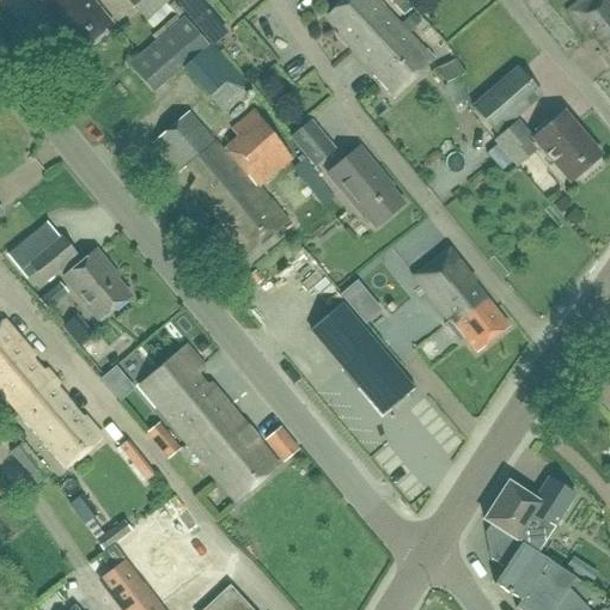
[(35,0),(78,53),(114,23),(95,0),(35,0)]
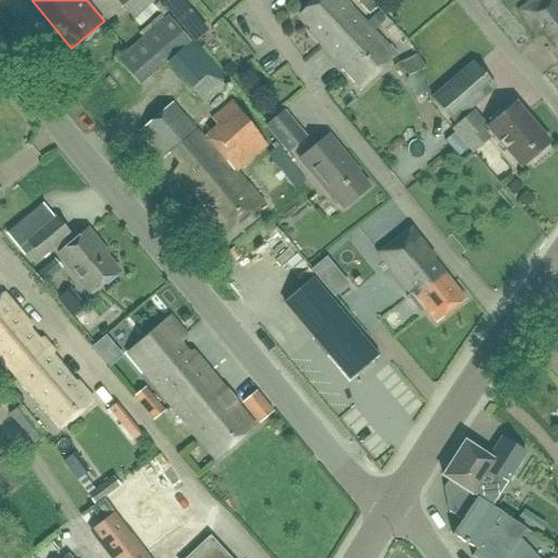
[(118,0),(141,25),(148,19),(158,10),(152,3),(155,0),(118,0)]
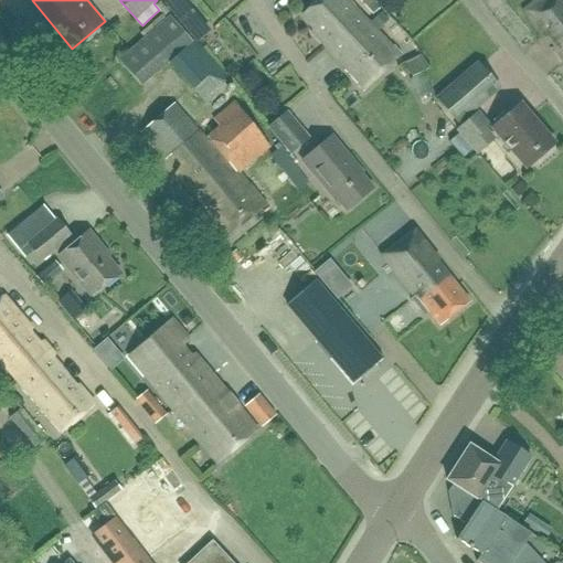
[(365,87),(401,54),(378,30),(370,22),(349,0),(316,0),(304,12),(315,23),(314,33),(365,87)]
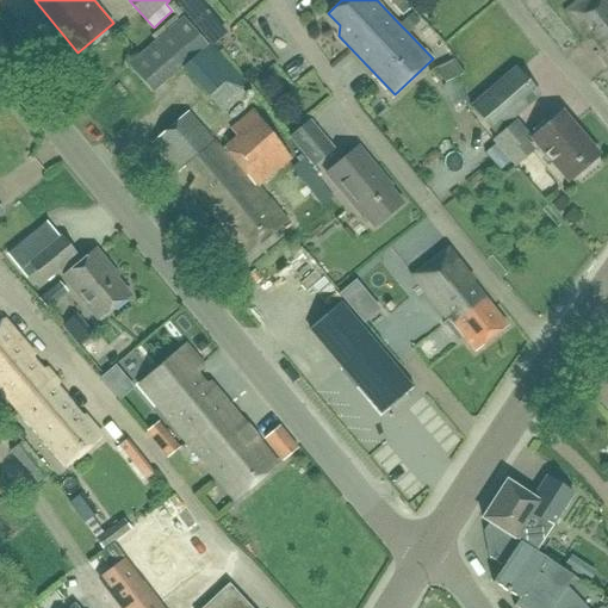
[(581,0),(568,11),(590,39),(595,37),(607,53),(607,0),(581,0)]
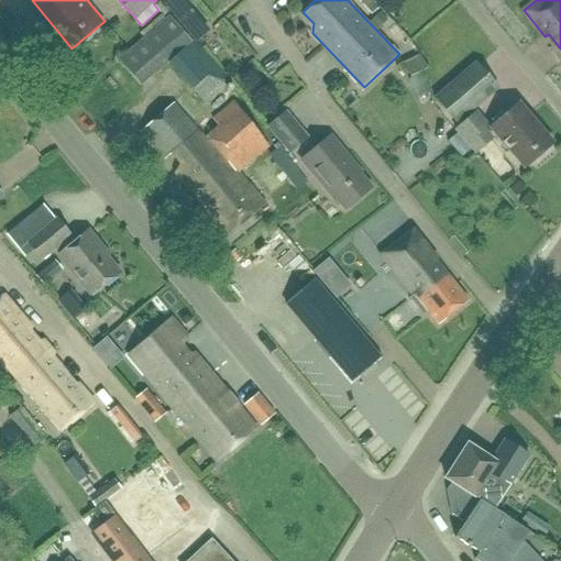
[(381,11),(369,22),(376,30),(387,19),(381,11)]
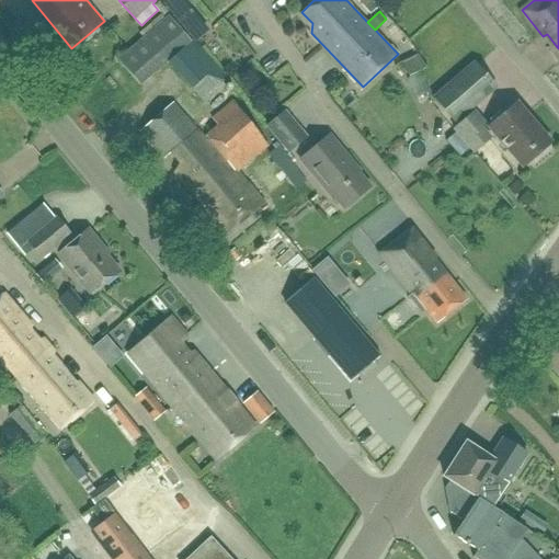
[(192,41),(169,13),(117,57),(140,84),(168,60),(206,103),(230,80),(194,40),(192,41)]
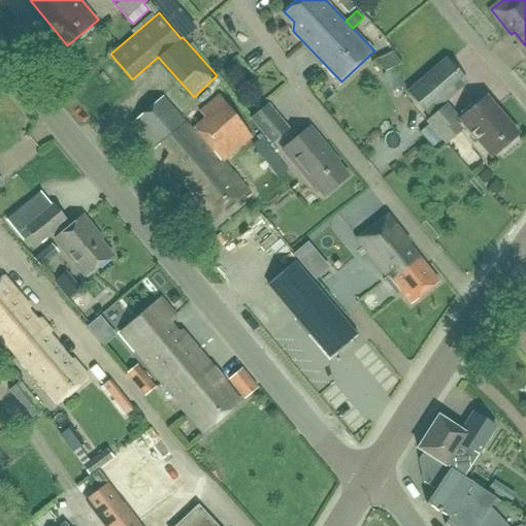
[(22,34),(31,26),(22,14),(12,22),(22,34)]
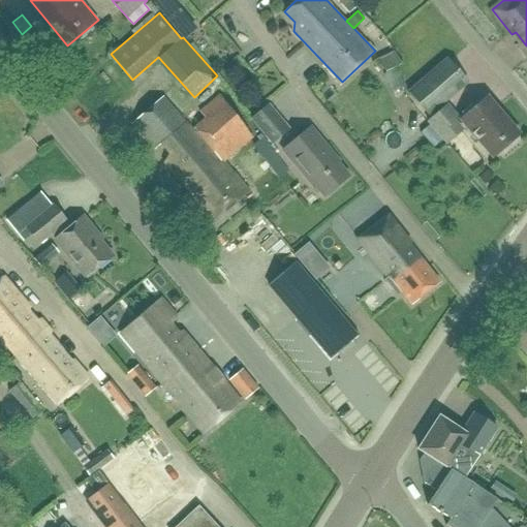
[(184,34),(191,27),(183,19),(176,25),(184,34)]
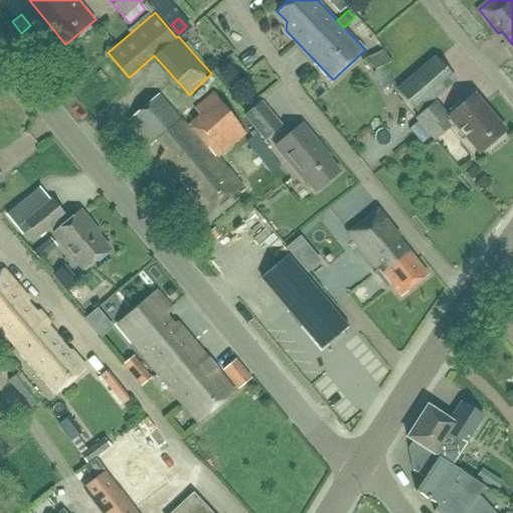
[(417,112),(456,79),(436,55),(397,89),(417,112)]
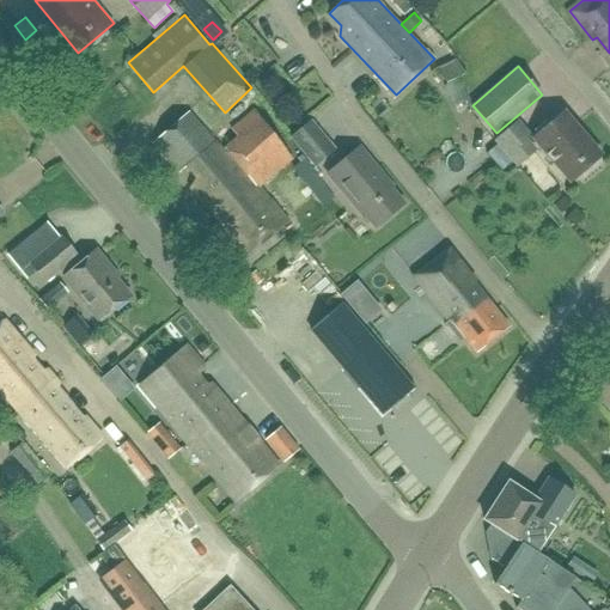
[(446,84),(456,105),(469,98),(457,78),(446,84)]
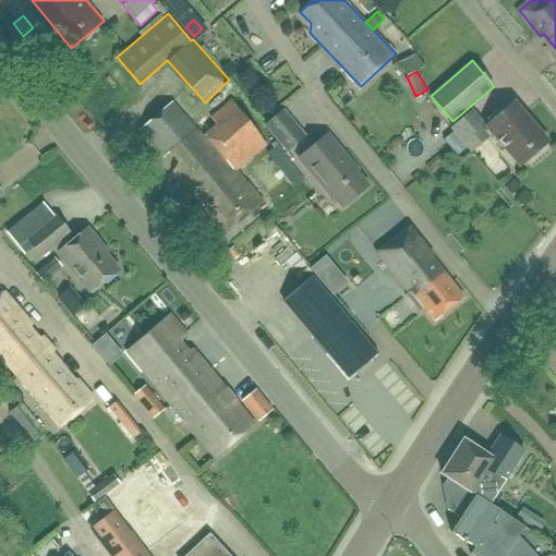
[(268,143),(231,99),(210,117),(217,123),(203,135),(173,100),(140,129),(164,157),(171,150),(179,160),(173,170),(200,201),(195,205),(220,236),(263,200),(237,170),(268,143)]
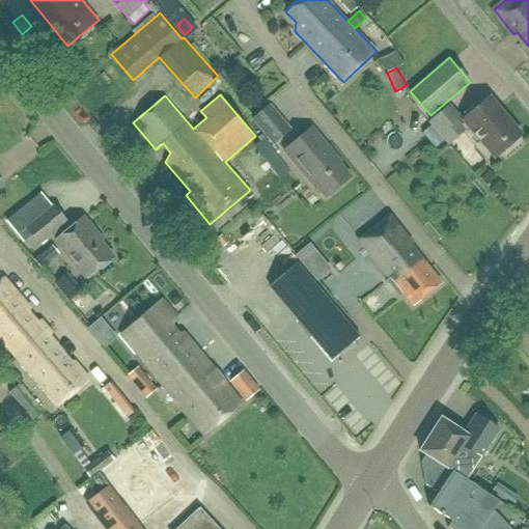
[(495,157),(522,133),(490,95),(463,119),(495,157)]
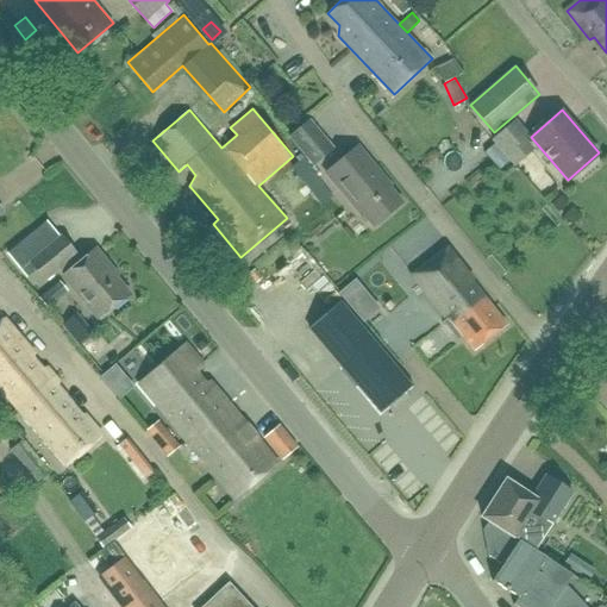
[(314,163),(335,146),(310,119),(291,136),(314,163)]
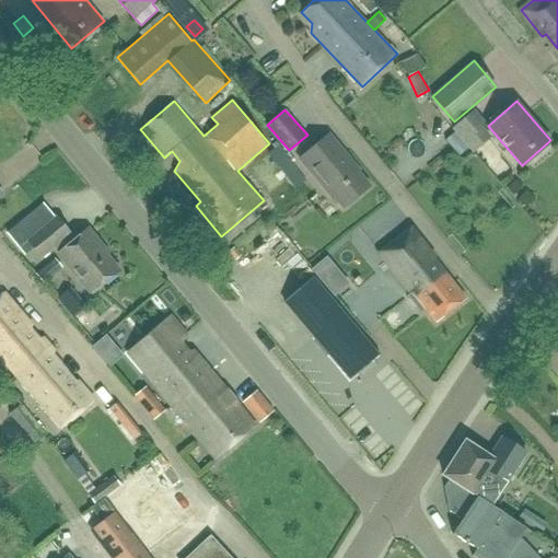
[(473,150),(489,137),(480,127),(485,123),(475,111),(454,128),(473,150)]
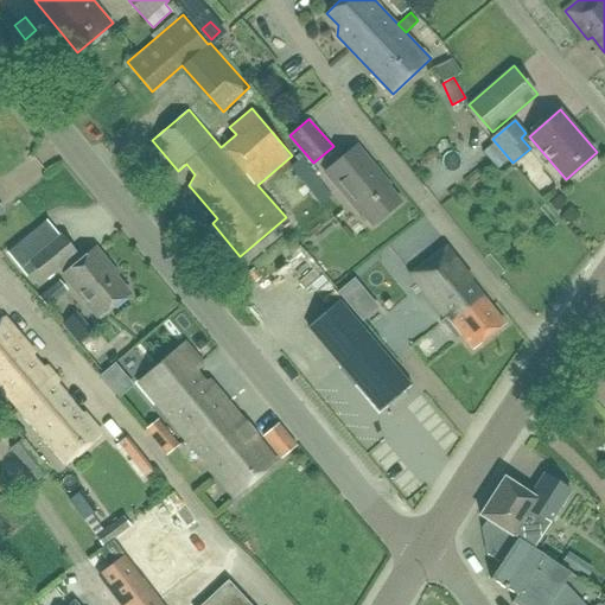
[(491,160),(501,152),(494,144),(484,152),(491,160)]
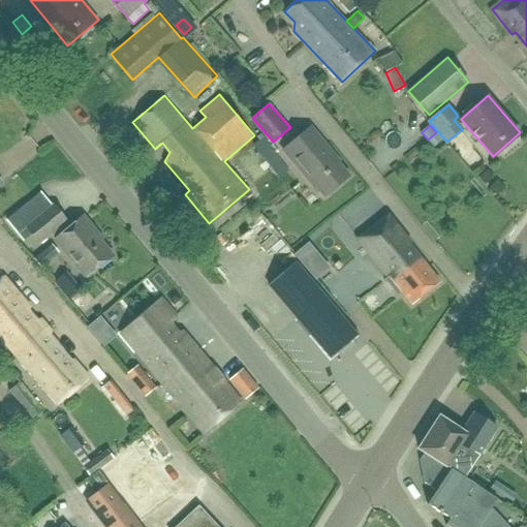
[(324,195),(350,175),(339,161),(340,160),(311,126),(283,149),(311,183),(313,182),(324,195)]
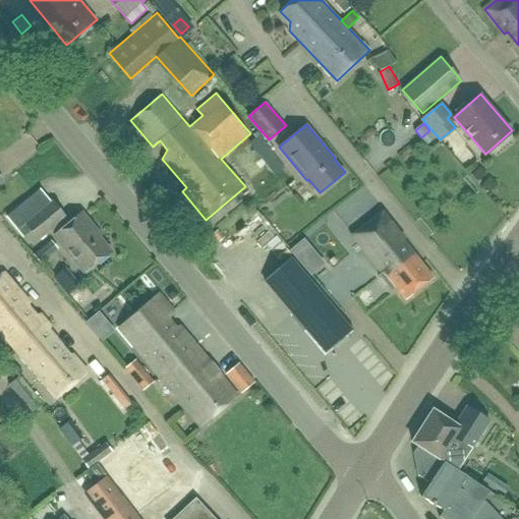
[(285,166),(258,130),(254,134),(256,137),(249,142),(260,156),(261,155),(276,174),(285,166)]
